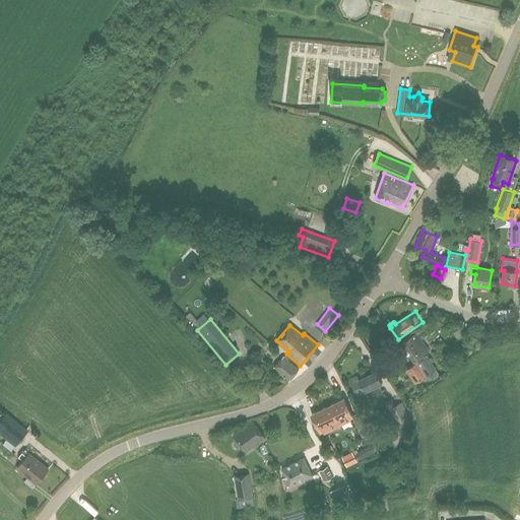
[(430,350),(416,332),(400,343),(413,362),(430,350)]
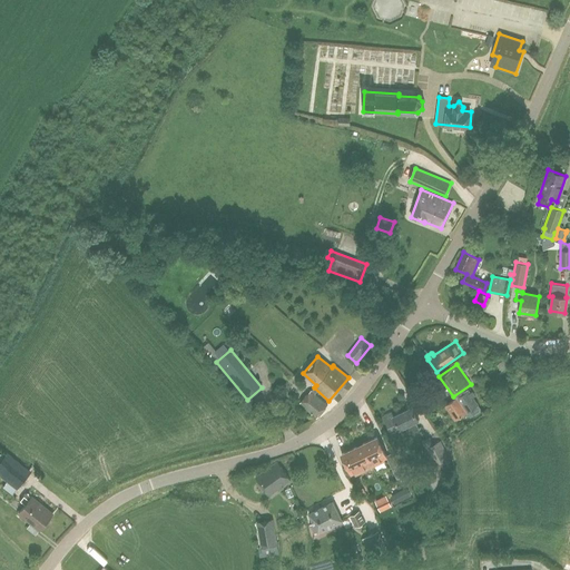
[(300,403),(316,419),(328,404),(311,390),(300,403)]
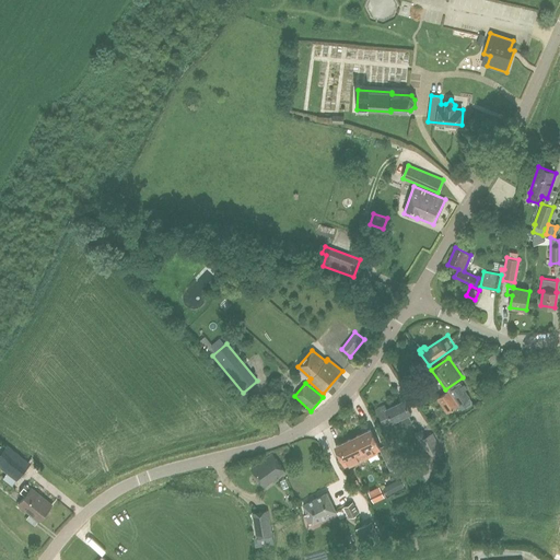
[(461,383),(436,398),(446,412),(458,405),(463,410),(474,403),(469,397),(470,397),(465,389),(467,388),(464,384),(463,385),(461,383)]
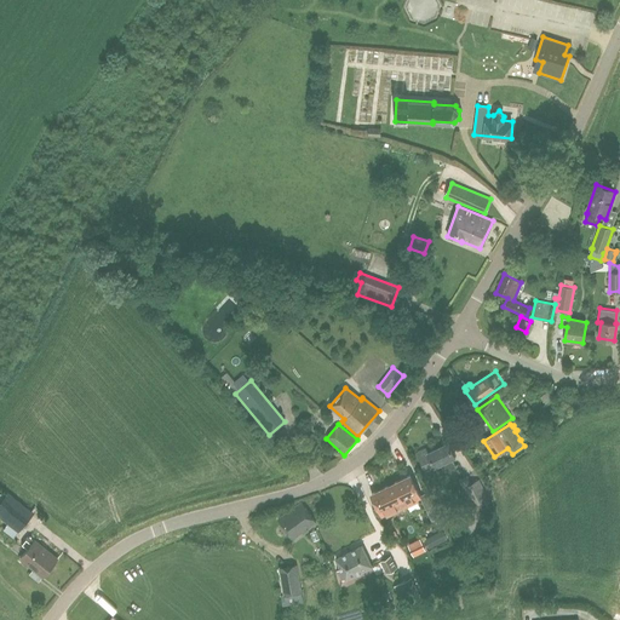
[(434,468),(442,463),(447,472),(457,466),(452,459),(454,457),(448,443),(429,452),(428,448),(417,453),(425,471),(434,466),(434,468)]
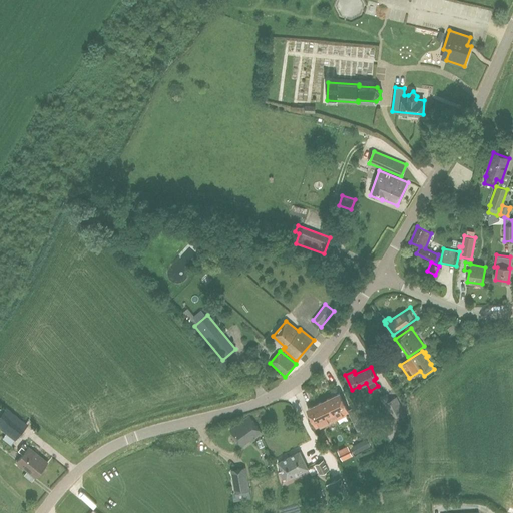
[(345,413),(348,411),(347,410),(339,393),(321,402),(323,406),(327,405),(329,411),(333,408),(338,419),(346,415),(345,413)]
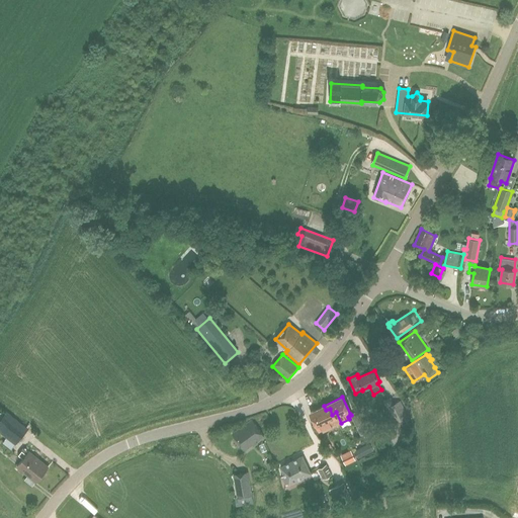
[(408,422),(398,401),(393,404),(390,397),(383,400),(391,416),(396,428),(408,422)]
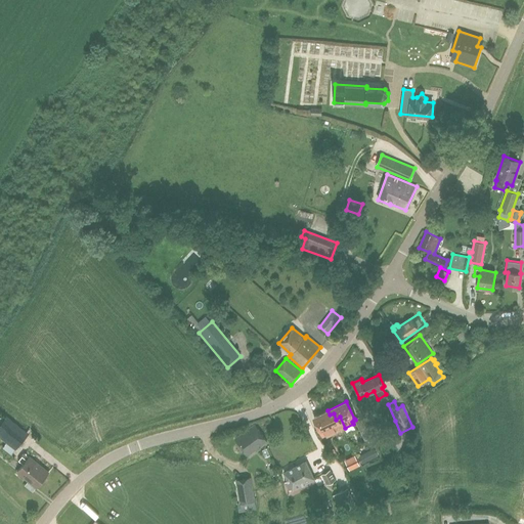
[(330,415),(328,410),(314,417),(322,435),(326,434),(328,436),(345,428),(340,417),(336,420),(334,413),(330,415)]
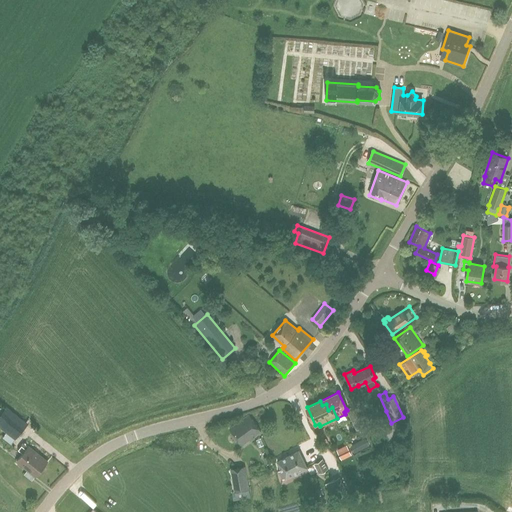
[(16,438),(27,423),(6,406),(1,414),(8,419),(1,427),(16,438)]
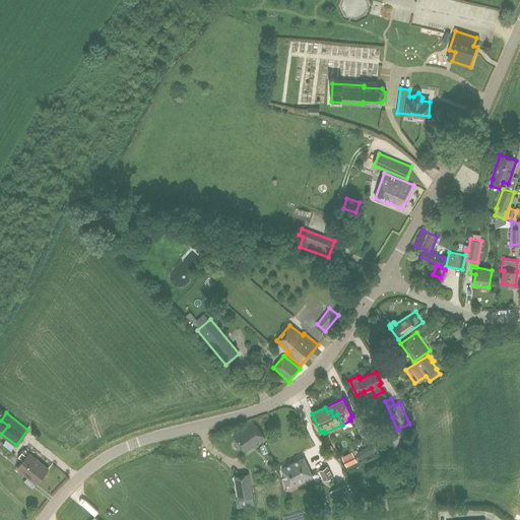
[(352,416),(362,437),(368,434),(358,412),(351,415),(352,416)]
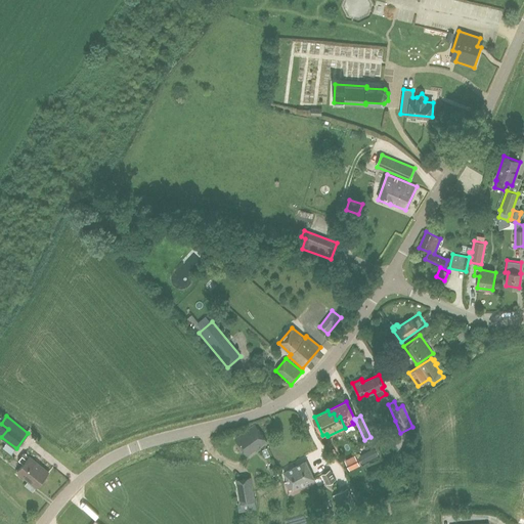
[(267,442),(255,425),(235,439),(248,456),(267,442)]
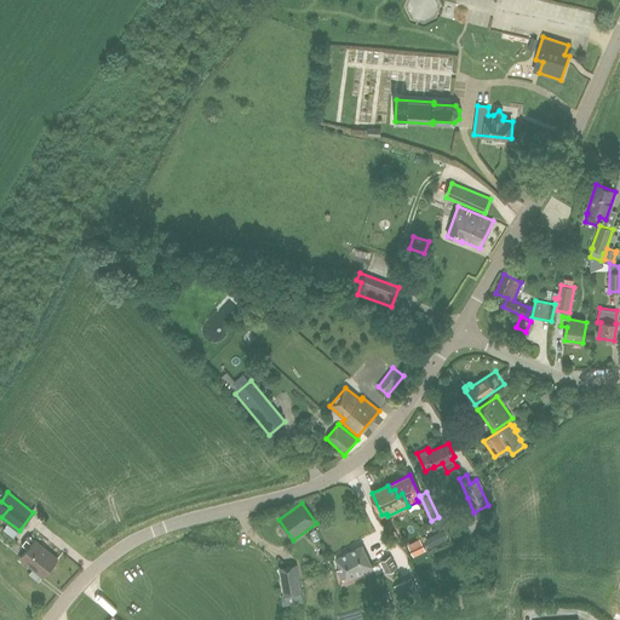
[(426,543),(429,547),(447,539),(443,533),(426,543)]
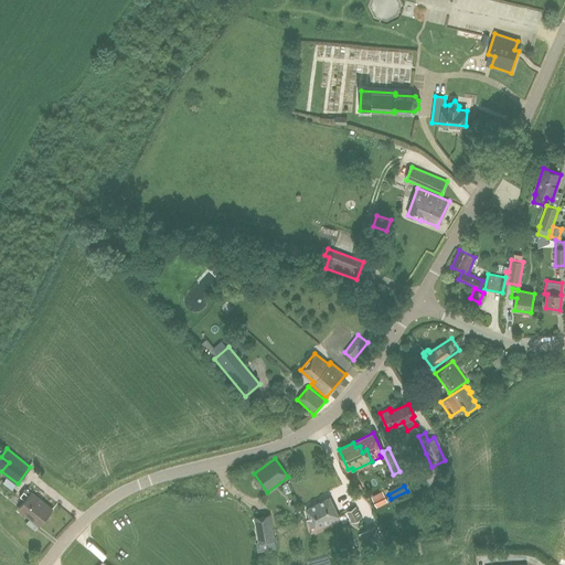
[(41,524),(52,509),(32,492),(31,493),(25,488),(20,496),(25,501),(19,509),(20,510),(19,512),(24,516),(27,515),(31,519),(32,516),(41,524)]
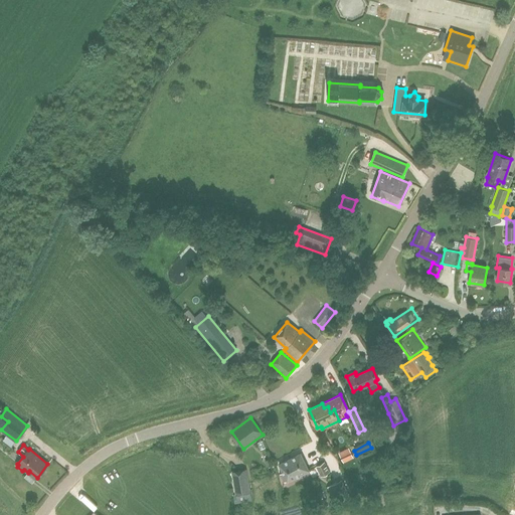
[(302,454),(307,461),(316,454),(311,447),(302,454)]
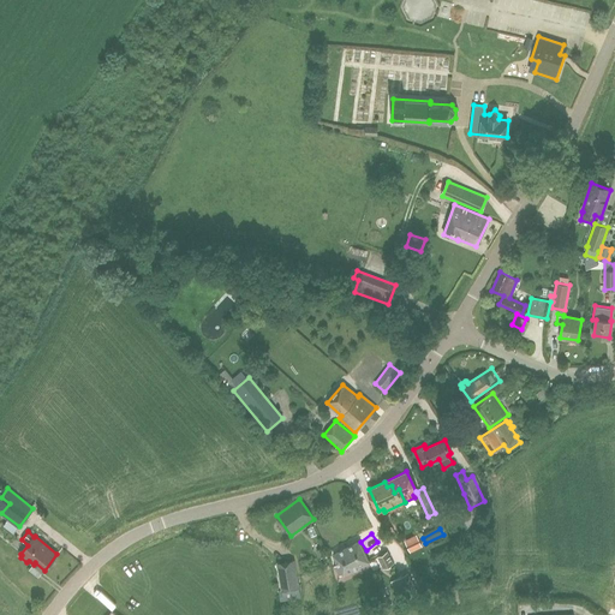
[(404,539),(410,551),(422,545),(416,533),(404,539)]
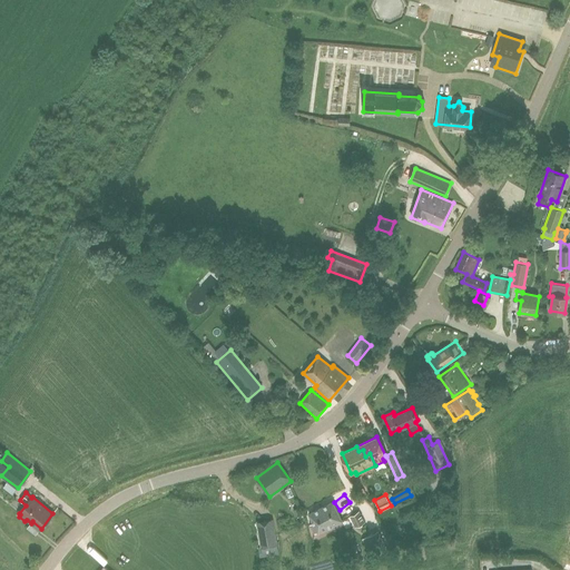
[(333,501),(308,513),(313,522),(310,524),(314,533),(317,532),(318,533),(343,521),(333,501)]
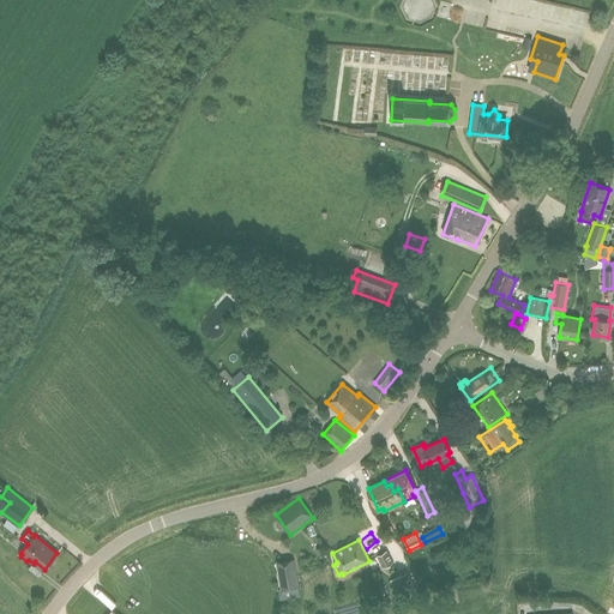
[(377,555),(383,567),(393,563),(386,549),(377,555)]
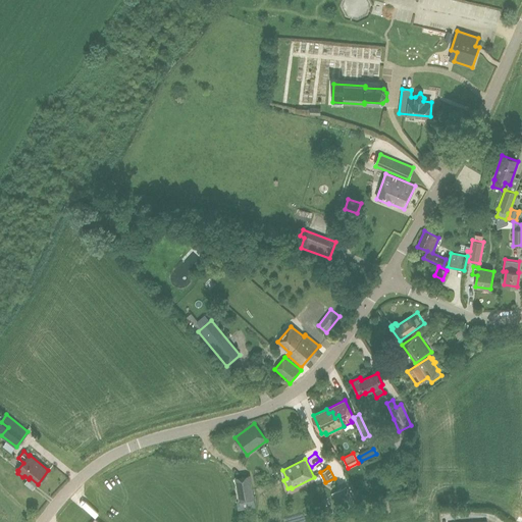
[(239,501),(239,502),(253,500),(254,500),(250,475),(235,477),(239,501)]
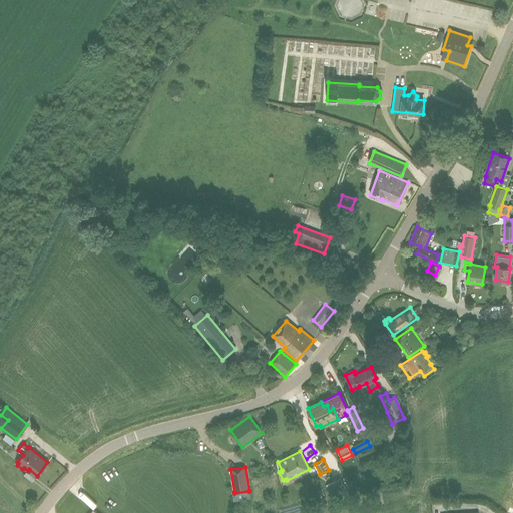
[(332,496),(341,491),(335,480),(327,485),(332,496)]
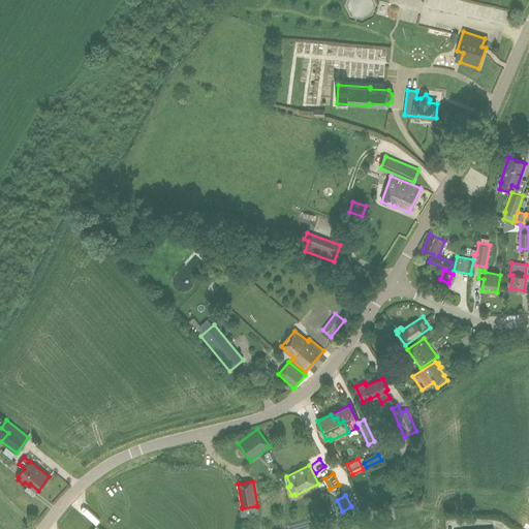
[(359,505),(352,508),(356,517),(363,514),(359,505)]
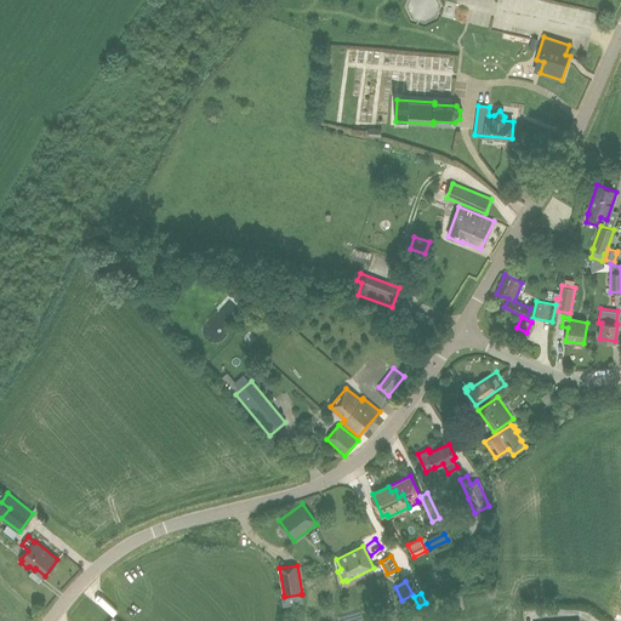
[(284,596),(280,596),(283,607),(302,603),(301,594),(284,597),(284,596)]
